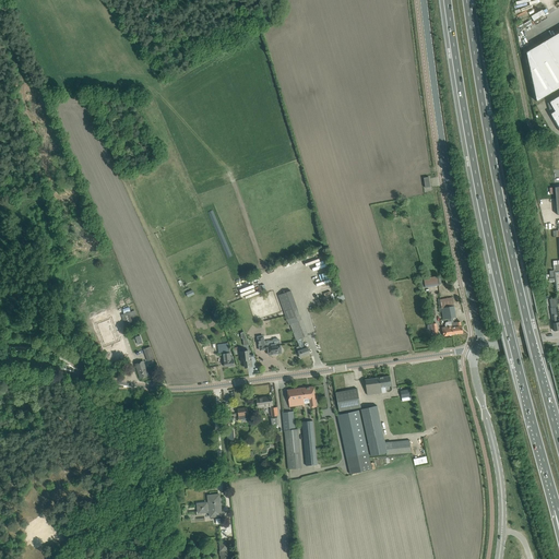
[(558,33),(526,52),(536,102),(550,94),(558,88),(558,33)]
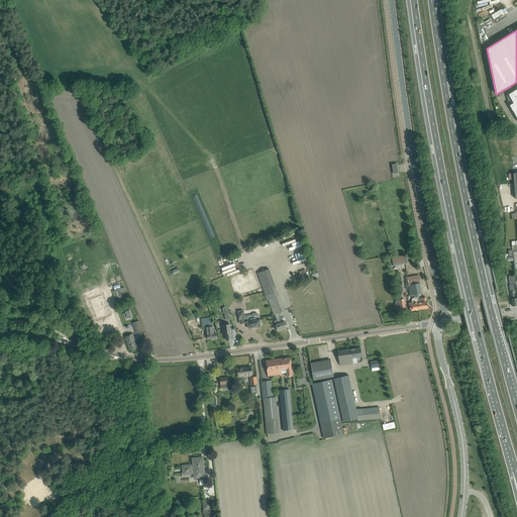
[(516,89),(508,94),(513,103),(509,105),(516,118),(516,89)]
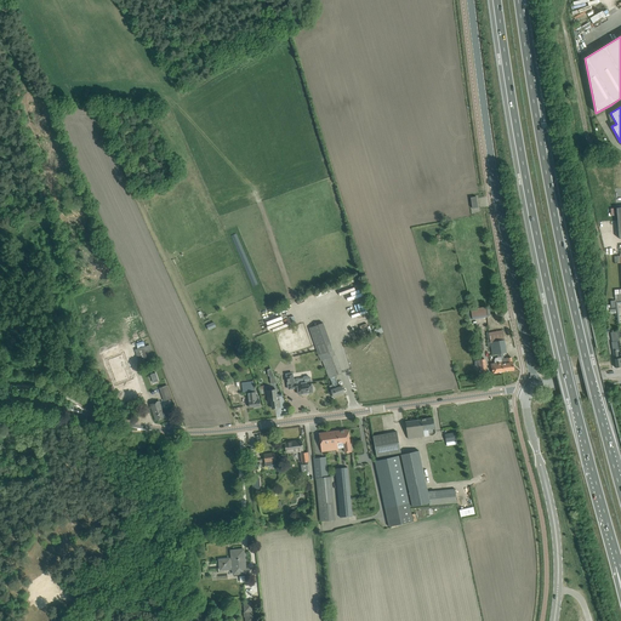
[(466,306),(466,309),(467,319),(472,318),(472,319),(480,318),(486,317),(485,307),(479,308),(472,309),(471,305),(469,306),(468,301),(466,302),(466,306)]
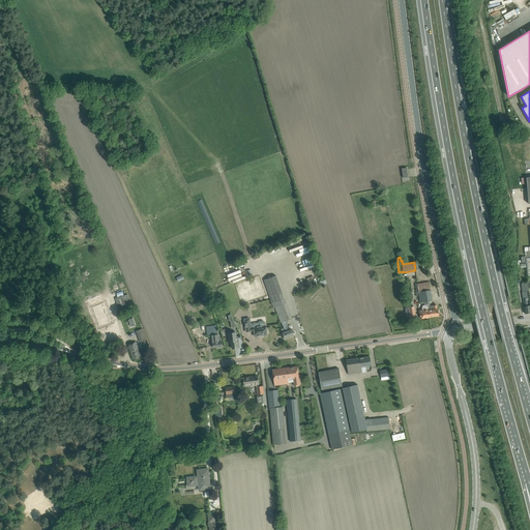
[(285,339),(294,335),(292,329),(289,330),(286,321),(292,319),(276,275),(265,280),(274,307),(276,307),(285,328),(282,329),(285,339)]
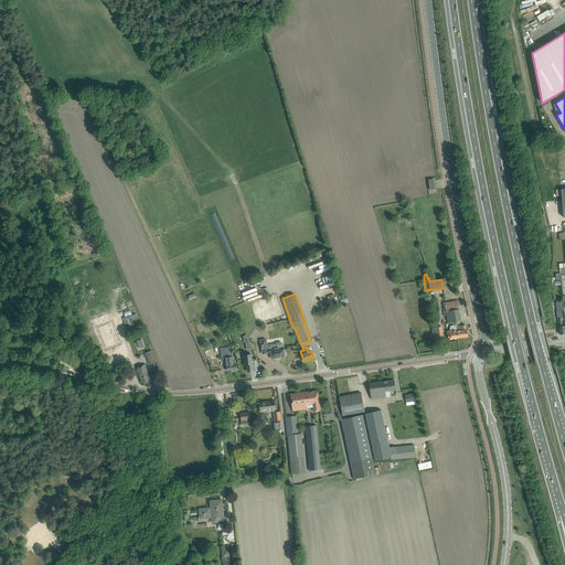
[(461,320),(457,300),(445,302),(448,322),(449,322),(449,323),(452,322),(456,322),(458,322),(457,321),(461,320)]
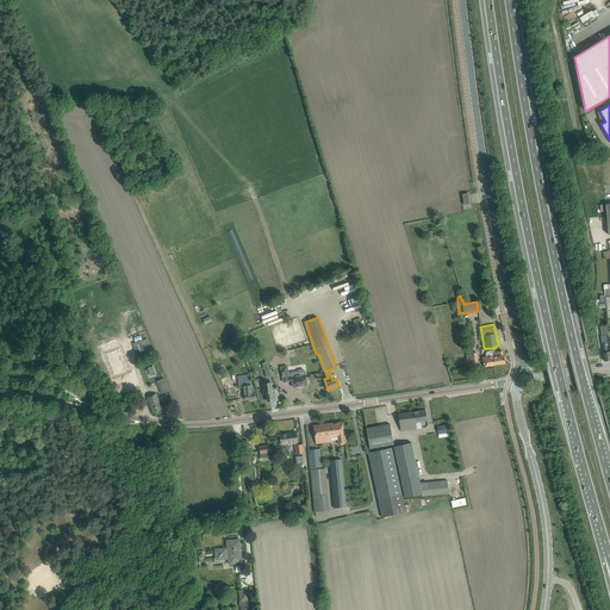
[(147,340),(132,343),(137,358),(151,353),(147,340)]
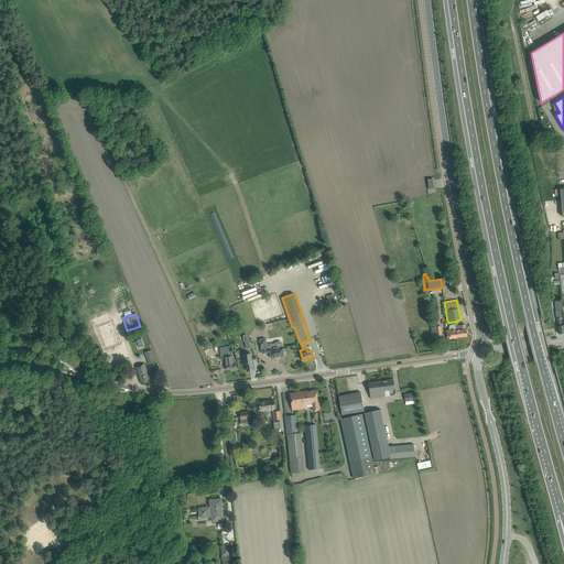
[(116,320),(99,325),(108,348),(123,343),(116,320)]
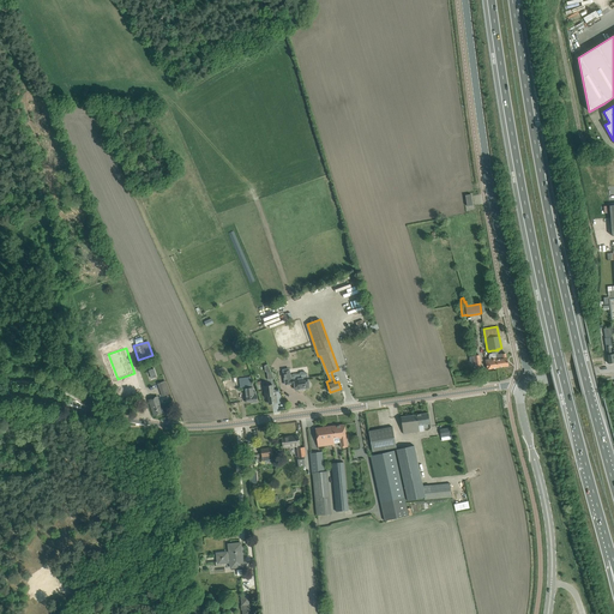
[(495,350),(492,350),(492,354),(489,354),(488,356),(489,359),(486,360),(487,369),(498,367),(495,355),(495,350)]
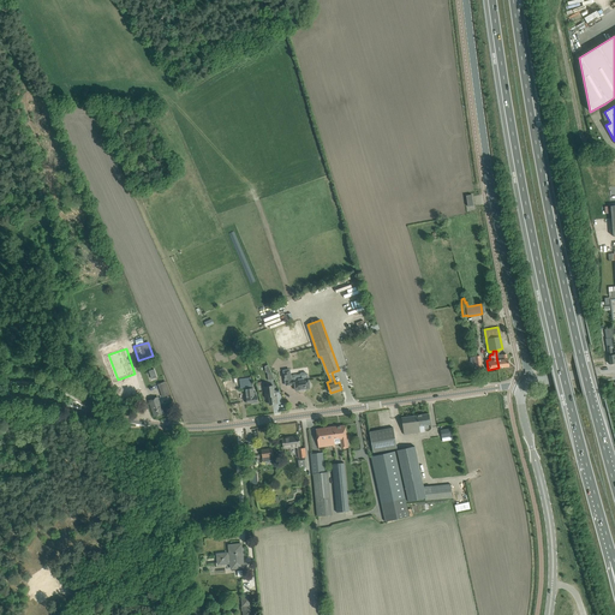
[(507,354),(496,356),(499,368),(509,366),(508,359),(507,359),(507,354)]
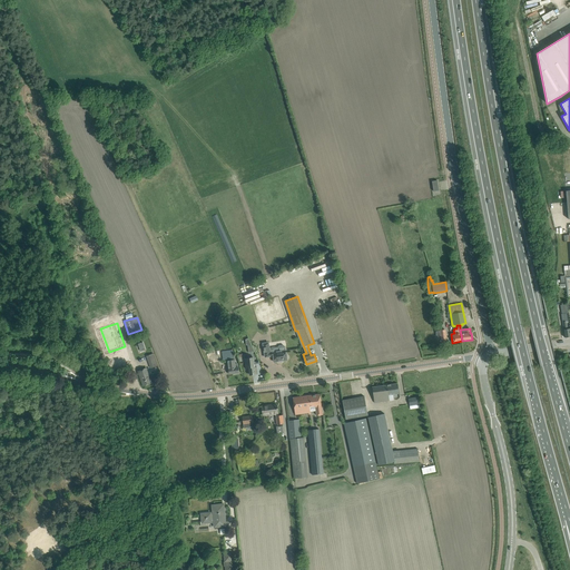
[(441,335),(442,342),(446,341),(445,330),(435,331),(436,336),(441,335)]
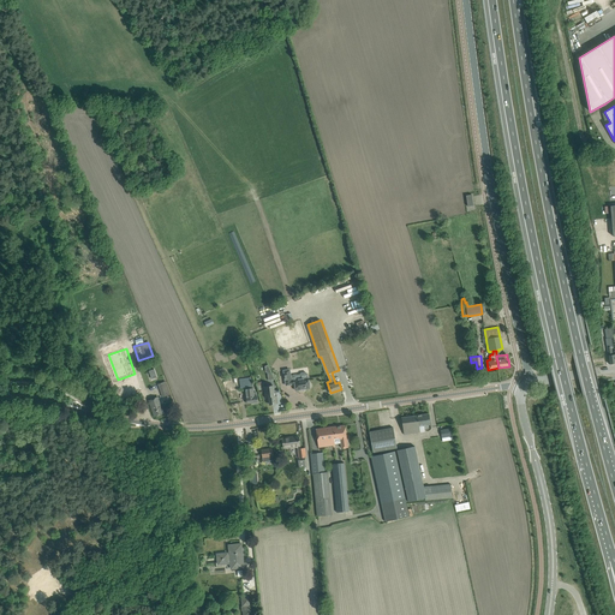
[(264,366),(270,380),(274,378),(268,365),(264,366)]
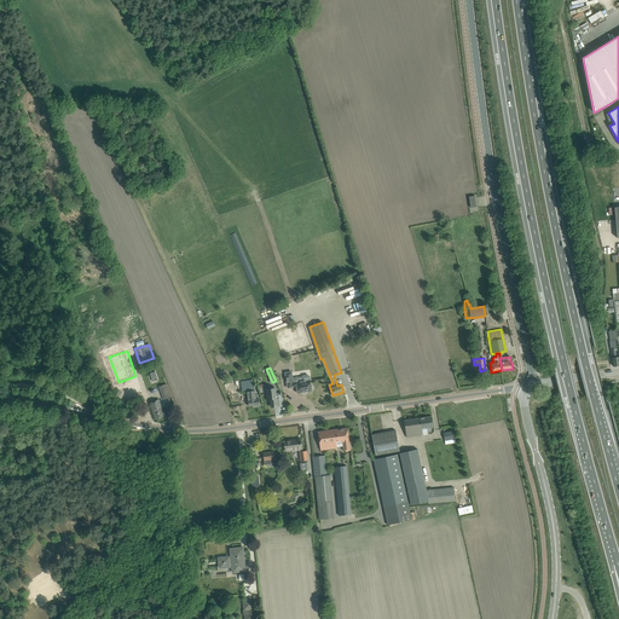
[(149,374),(151,383),(160,381),(156,371),(149,374)]
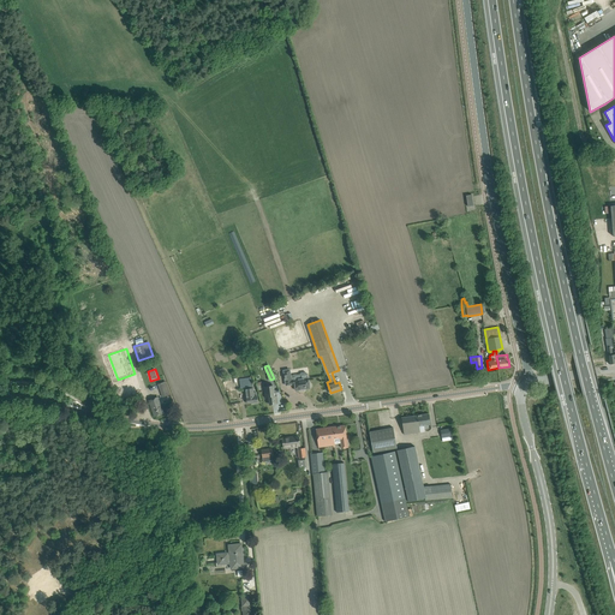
[(290,370),(284,370),(286,386),(294,384),(296,390),(310,388),(308,372),(306,374),(306,372),(300,372),(302,374),(300,374),(302,378),(294,380),(294,377),(291,378),(290,370)]
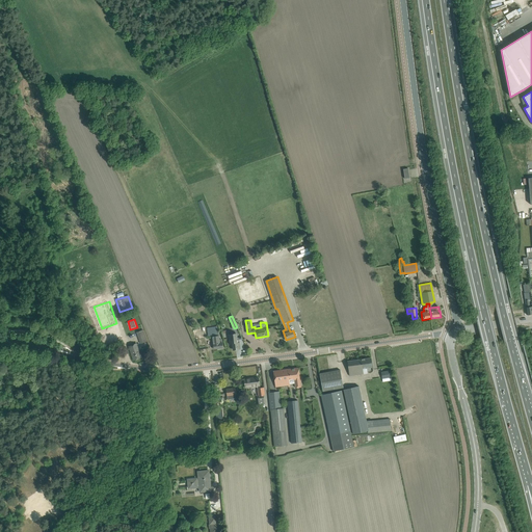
[(217,326),(207,327),(209,338),(213,337),(213,344),(214,349),(222,348),(222,343),(221,340),(219,340),(218,336),(217,326)]
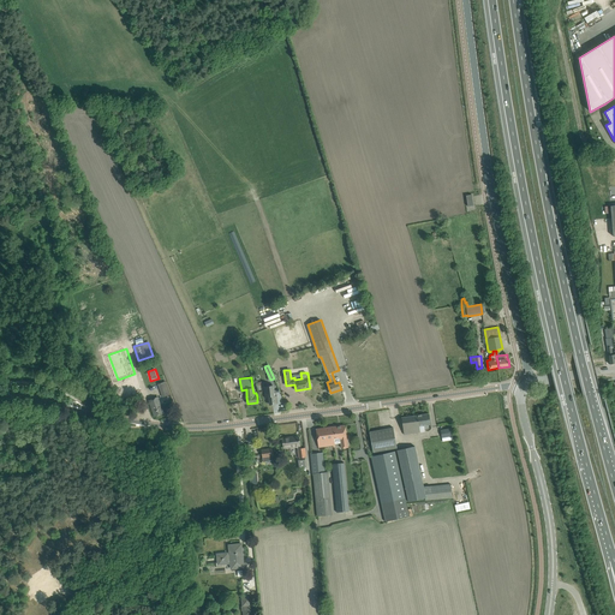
[(159,384),(162,396),(169,394),(165,382),(159,384)]
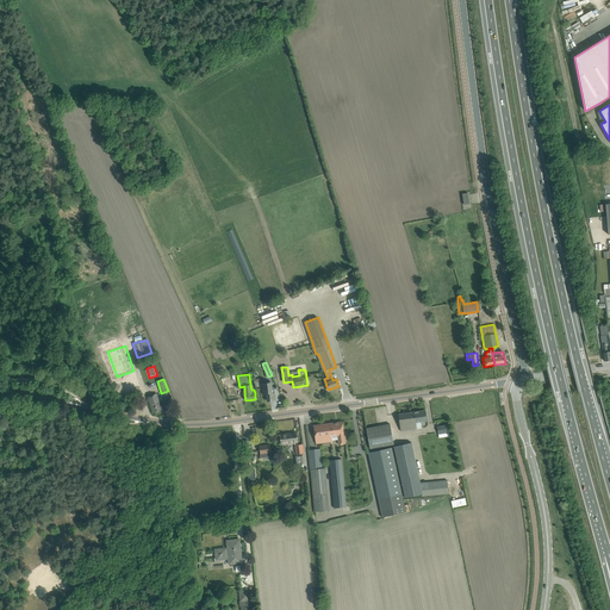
[(273,393),(273,392),(272,385),(271,385),(269,383),(266,384),(266,385),(261,386),(262,394),(266,394),(267,400),(275,399),(274,393),(273,393)]
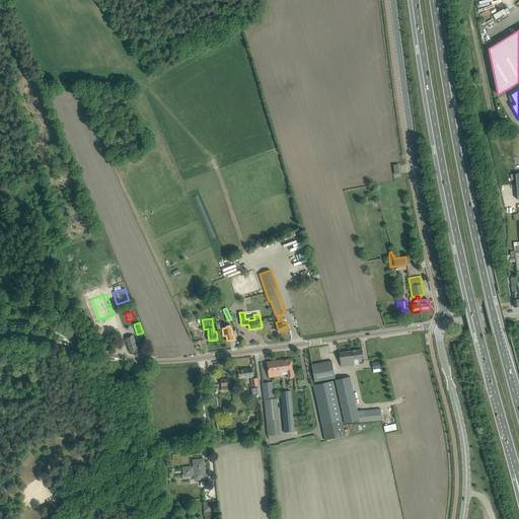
[(133,336),(126,338),(131,352),(137,349),(135,342),(133,336)]
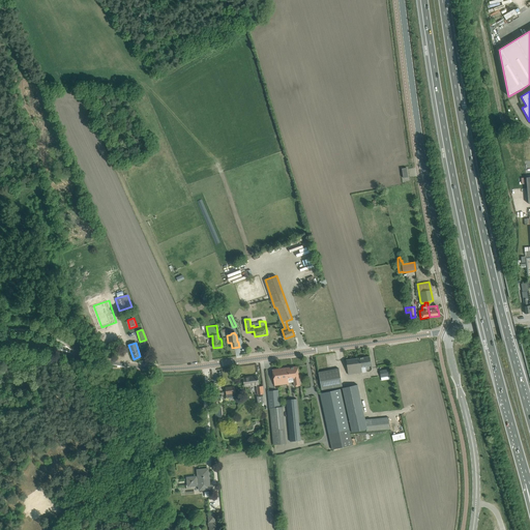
[(371,365),(370,356),(346,359),(348,375),(362,373),(361,367),(371,365)]
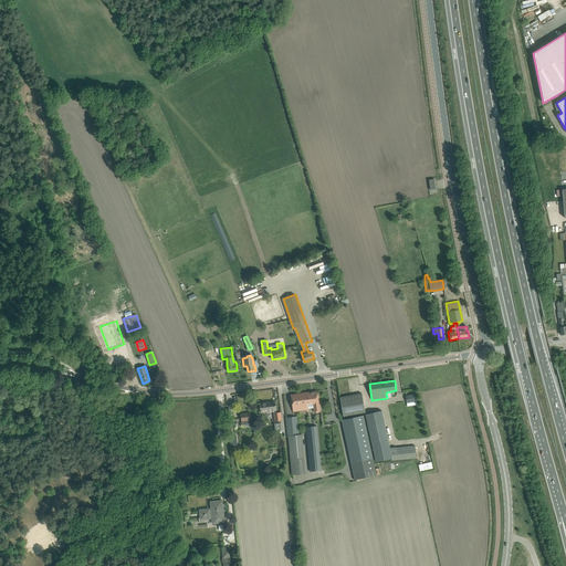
[(306,392),(307,404),(313,402),(314,412),(321,412),(317,391),(306,392)]
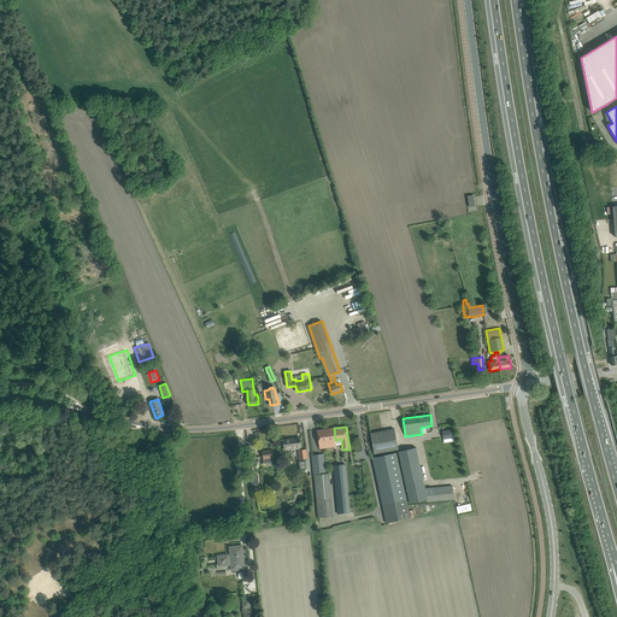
[(319,448),(334,447),(336,446),(334,428),(317,430),(319,448)]
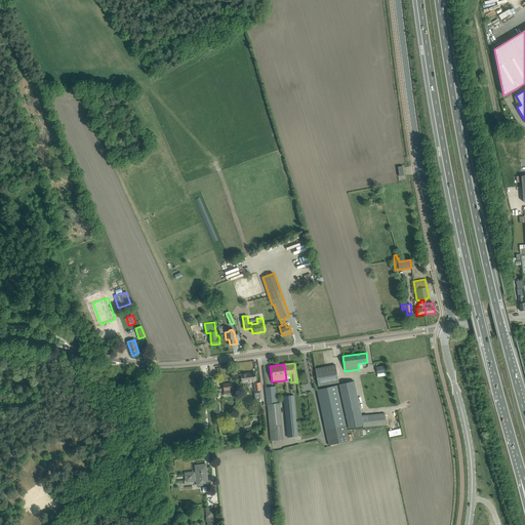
[(316,368),(318,384),(319,387),(339,382),(336,365),(316,368)]
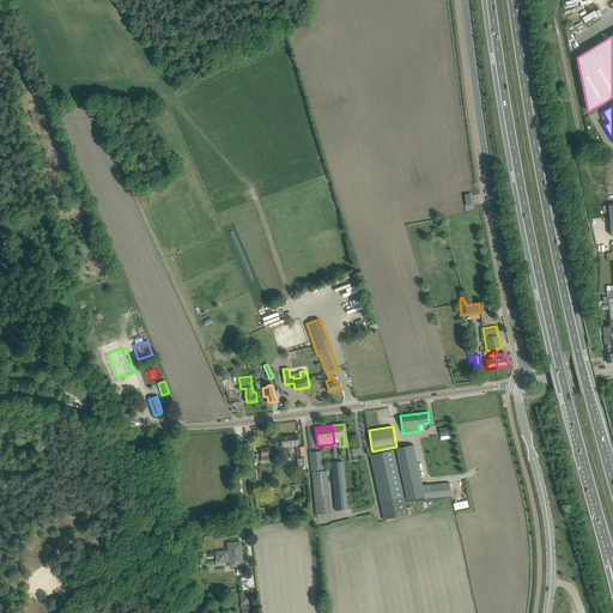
[(451,426),(441,428),(441,439),(451,439),(451,426)]
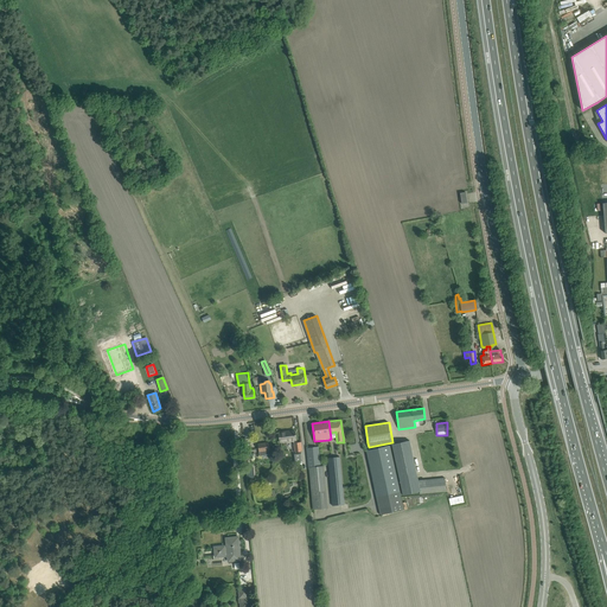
[(285,432),(279,433),(280,442),(289,440),(291,441),(296,441),(295,432),(285,433),(285,432)]
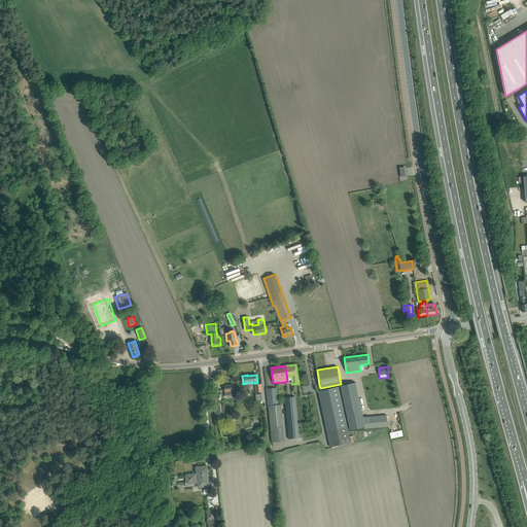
[(233,384),(224,386),(224,392),(225,392),(225,395),(234,393),(234,390),(233,384)]
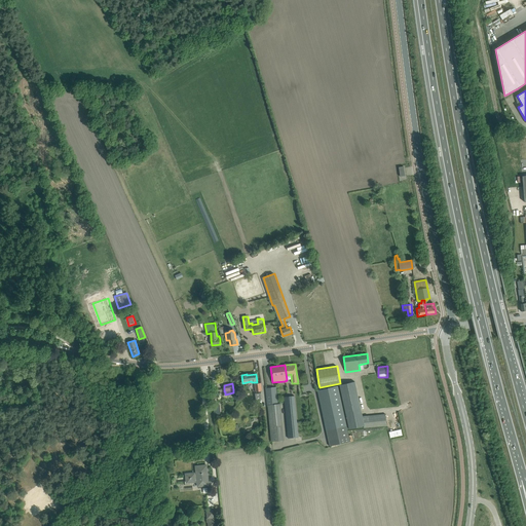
[(338,386),(317,390),(327,430),(329,446),(350,442),(346,426),(338,386)]
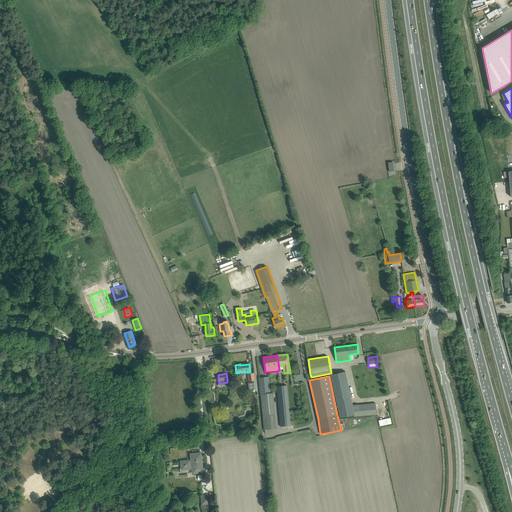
[(269,377),(259,378),(261,399),(263,415),(265,430),(276,429),(275,413),(273,414),(271,398),(269,377)]
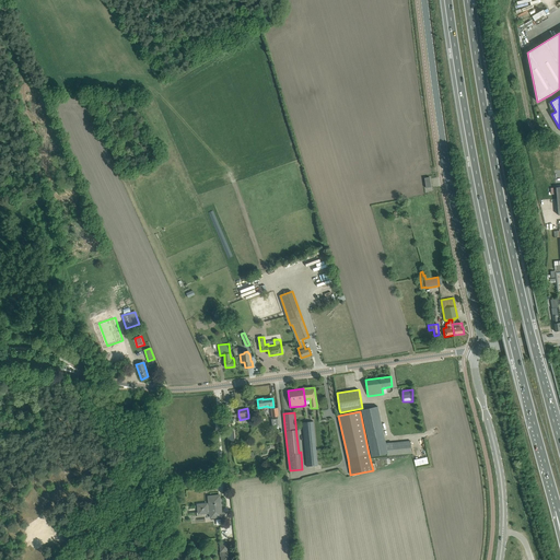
[(313,421),(302,422),(306,466),(317,465),(313,421)]
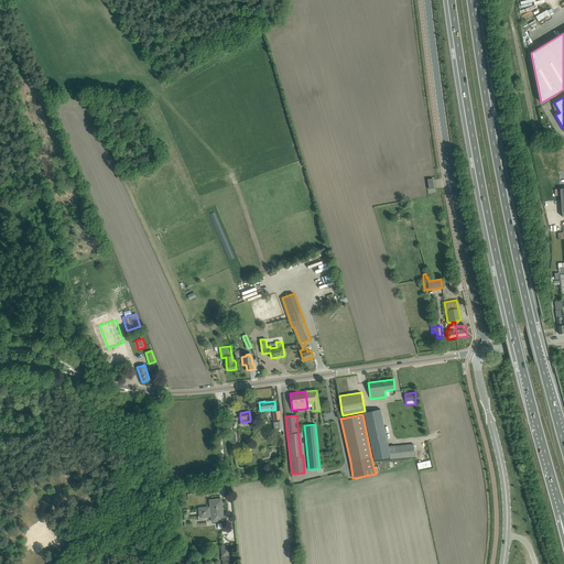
[(413,444),(389,446),(390,456),(390,459),(414,457),(413,444)]
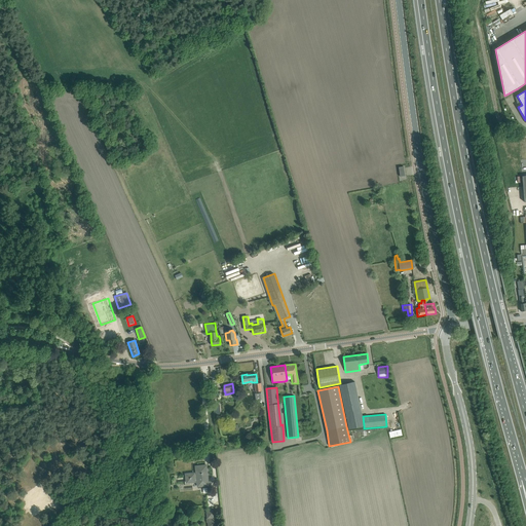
[(186,474),(186,479),(186,483),(195,482),(195,481),(197,481),(197,487),(209,485),(207,465),(195,466),(196,474),(194,474),(186,474)]
